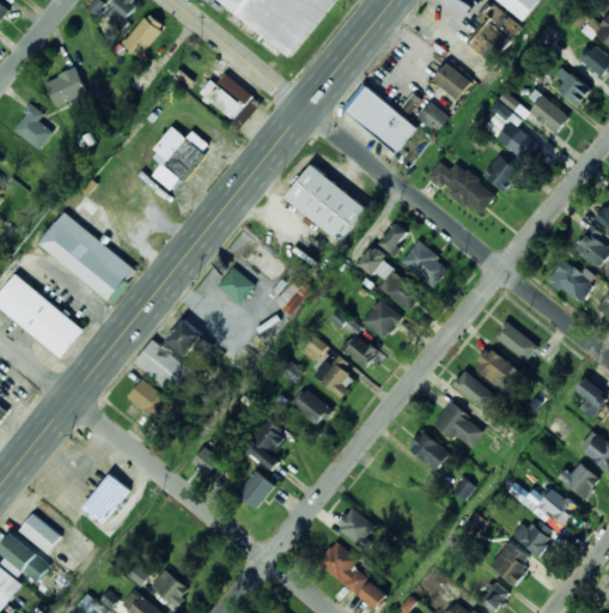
[(91,0),(85,8),(95,16),(104,5),(98,0),(91,0)]
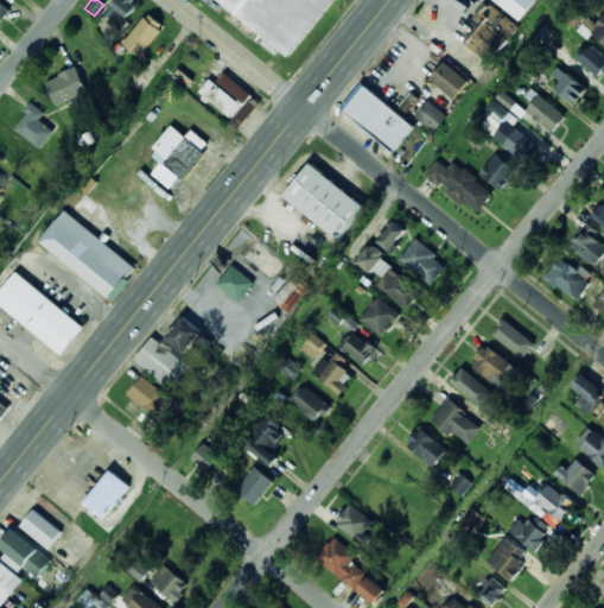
[(135,5),(129,0),(112,0),(100,14),(115,27),(135,5)]
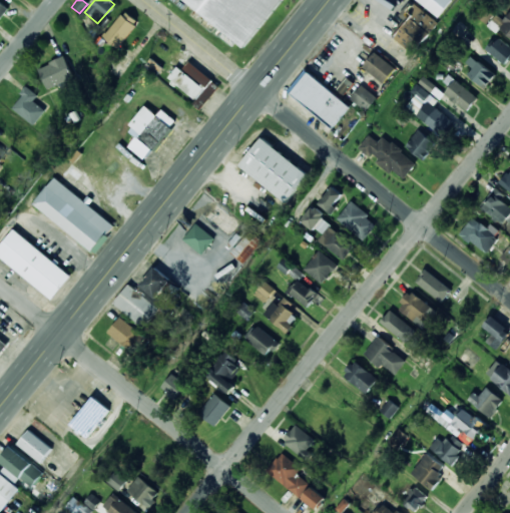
[(181,0),(243,49),(283,0),(181,0)]
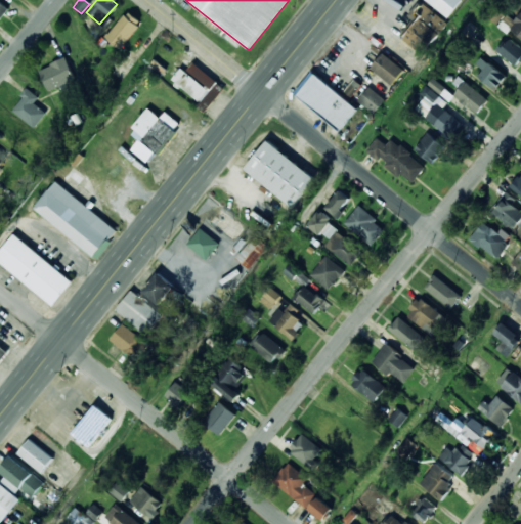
[(422,0),(446,17),(459,0),(422,0)]
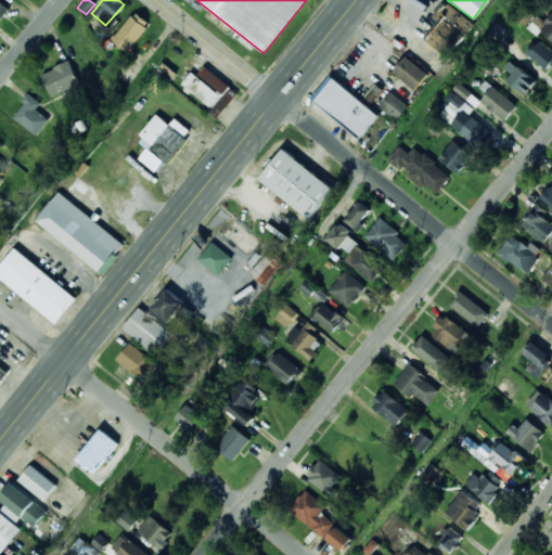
[(431,17),(438,23),(424,40),(445,57),(472,25),(444,2),(431,17)]
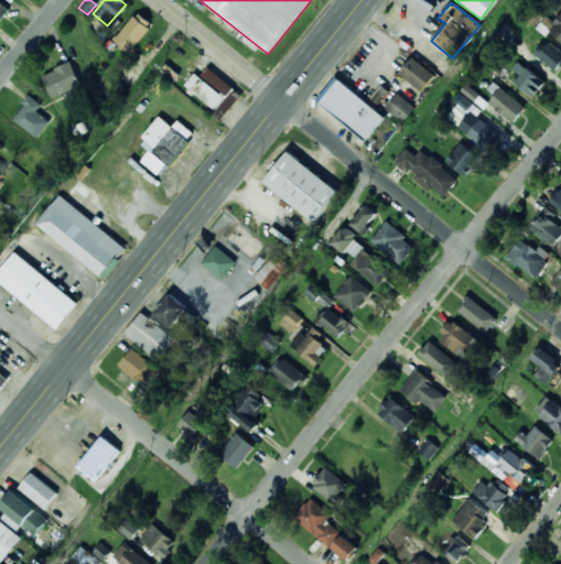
[(150,23),(135,11),(112,42),(128,53),(150,23)]
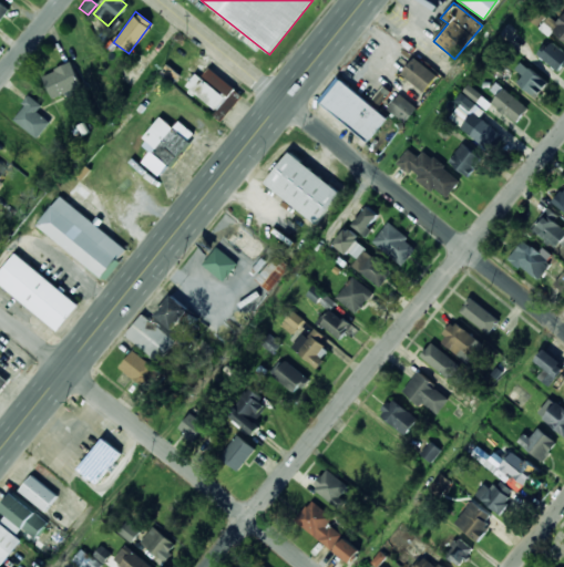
[(551,33),(563,41),(563,17),(562,16),(551,33)]
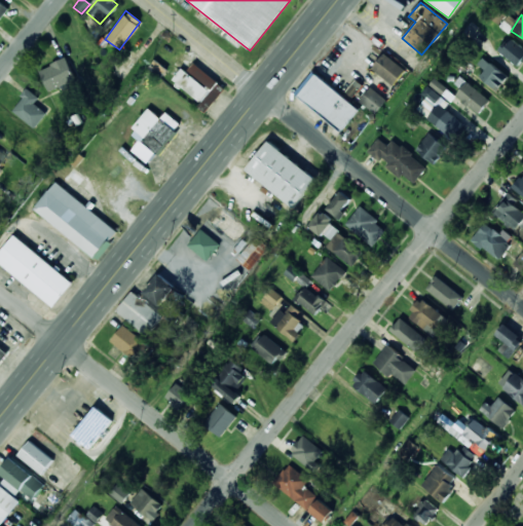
[(522,53),(522,48),(506,38),(496,53),(516,66),(522,53)]
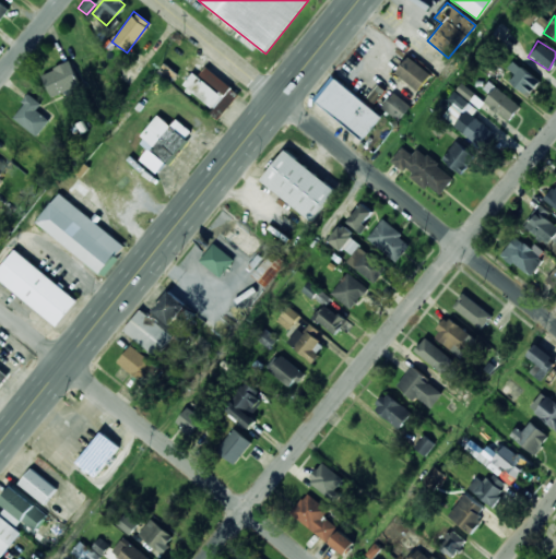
[(393,73),(416,92),(429,74),(406,57),(393,73)]
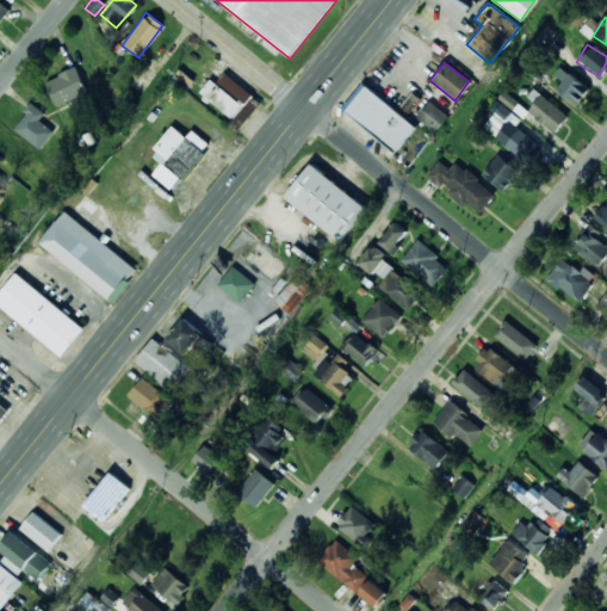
[(551,74),(559,81),(553,90),(574,105),(587,90),(558,66),(551,74)]
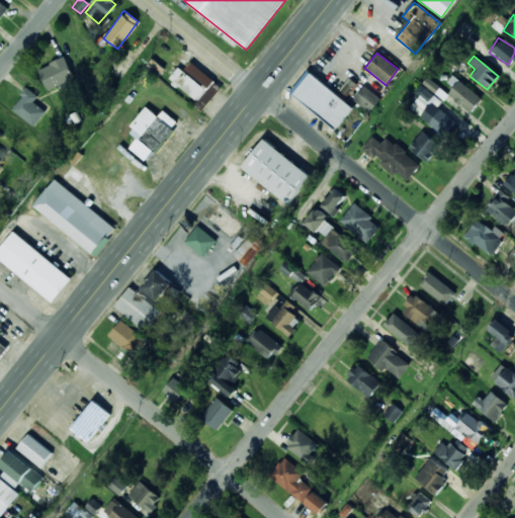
[(45,90),(72,79),(63,58),(36,69),(45,90)]
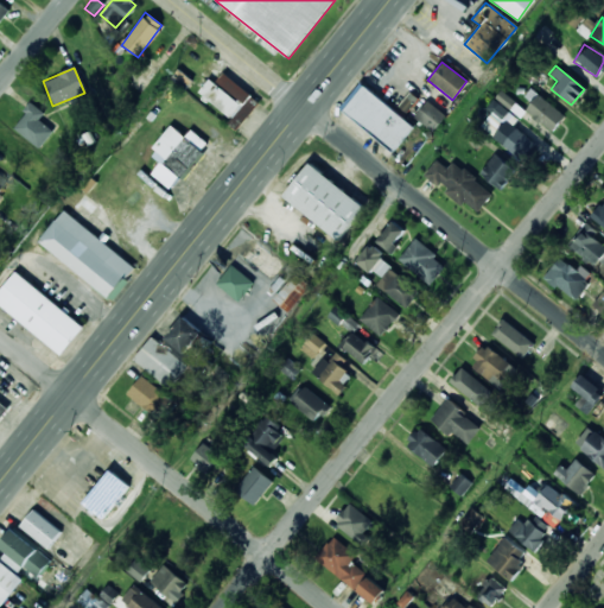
[(169,80),(184,90),(191,80),(176,69),(169,80)]
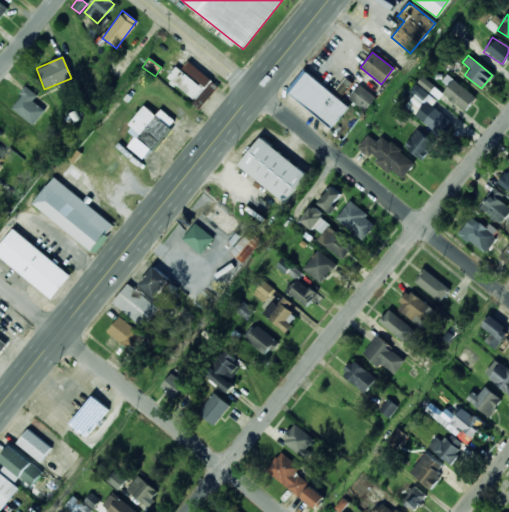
[(165,77),(193,101),(190,104),(197,110),(217,87),(187,61),(178,71),(174,68),(165,77)]
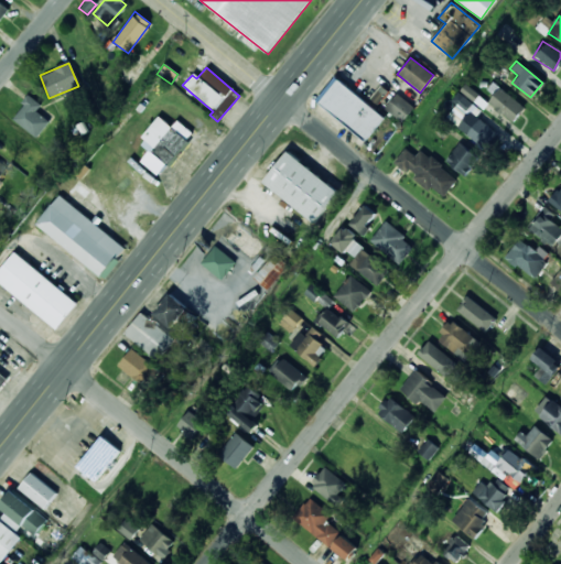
[(383,118),(333,77),(313,100),(363,141),(383,118)]
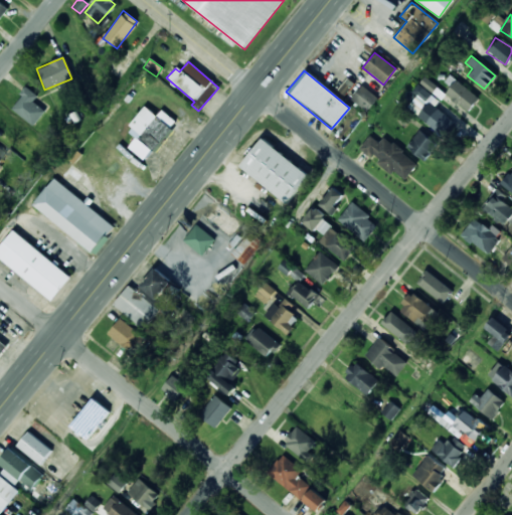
[(468,112),(478,98),(454,80),(444,96),(468,112)]
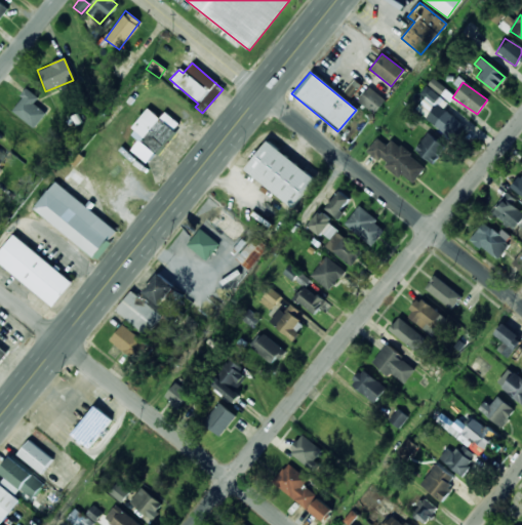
[(438,96),(424,86),(417,93),(432,104),(438,96)]
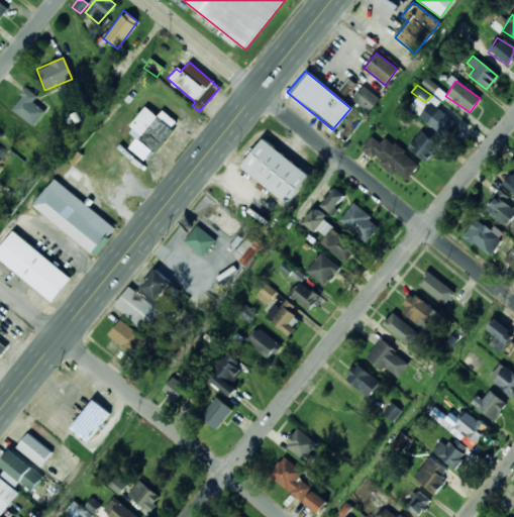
[(369,112),(378,97),(361,86),(350,101),(369,112)]
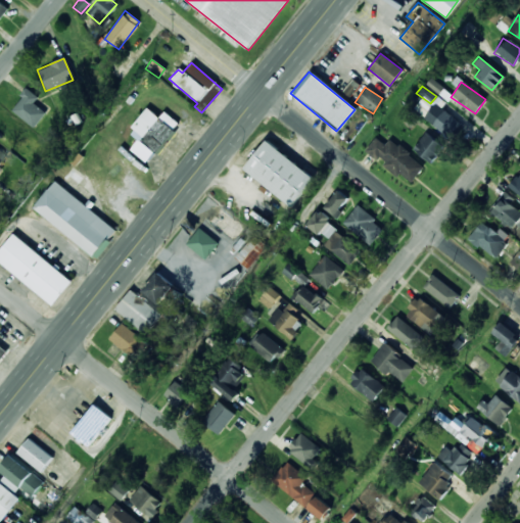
[(9,109),(32,128),(44,112),(32,103),(37,97),(26,89),(9,109)]
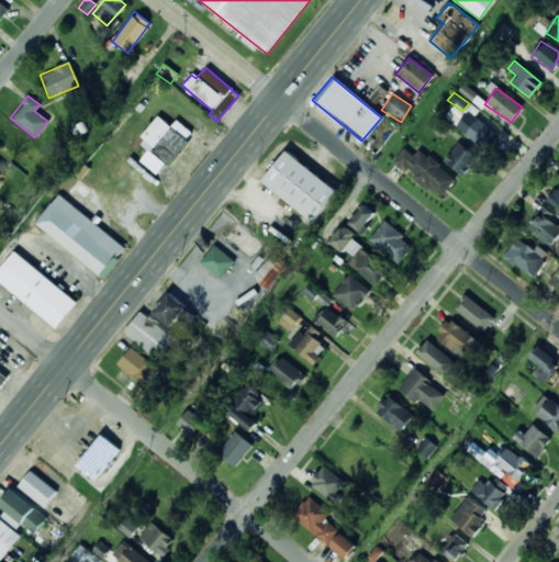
[(455,126),(482,150),(494,136),(468,111),(455,126)]
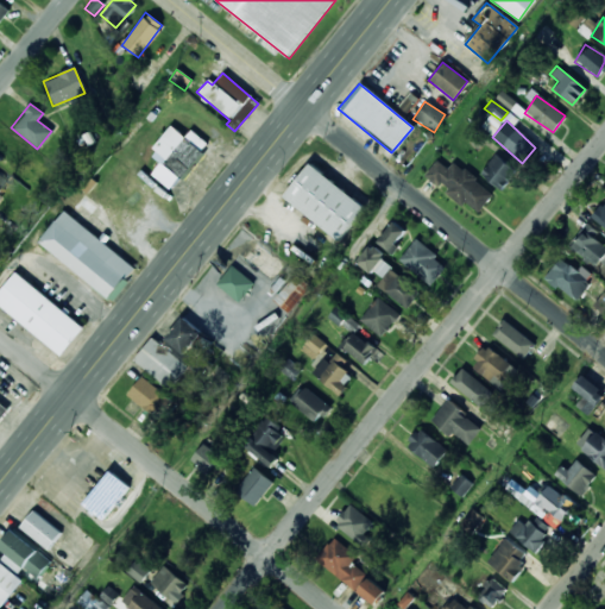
[(150,175),(170,190),(206,144),(189,130),(183,137),(169,125),(149,150),(161,159),(150,175)]
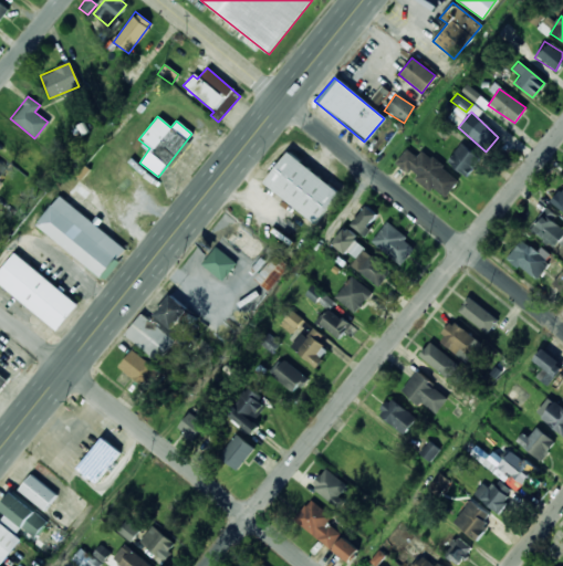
[(479,157),(459,144),(445,163),(466,177),(479,157)]
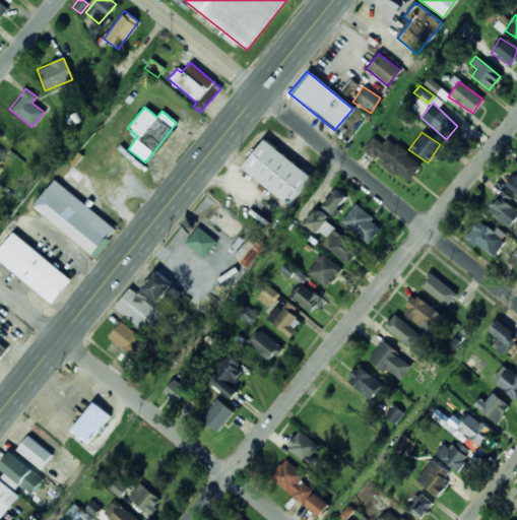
[(421,164),(385,139),(382,143),(372,136),(363,150),(381,163),(380,164),(407,183),(421,164)]
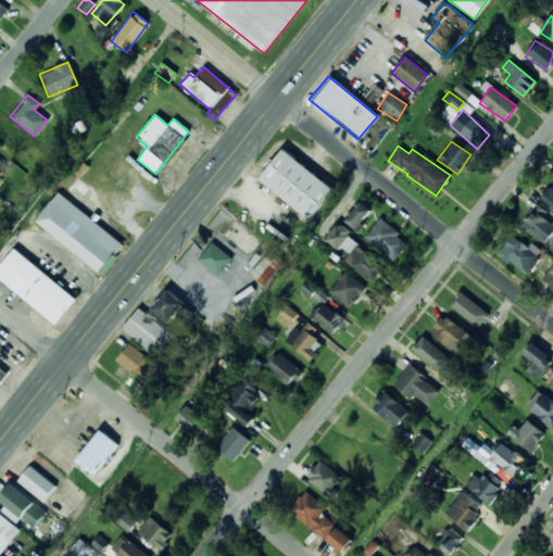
[(332,189),(281,149),(256,180),(309,219),(332,189)]
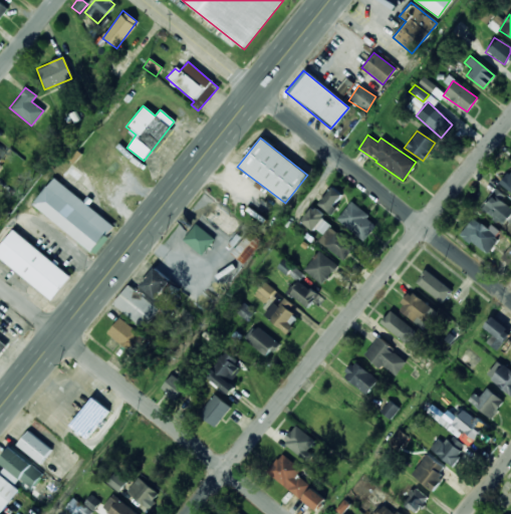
[(510,167),(498,186),(510,194),(510,167)]
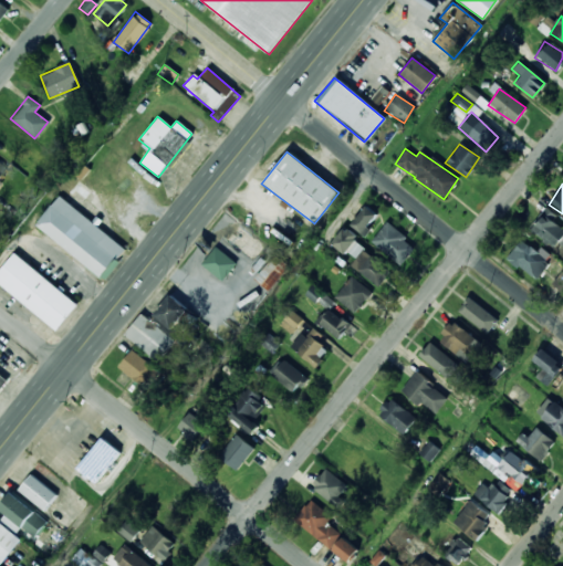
[(34,226),(103,279),(126,250),(56,197),(34,226)]
